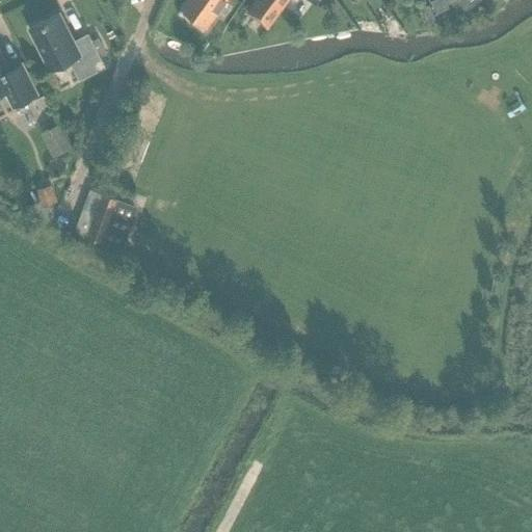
[(227,0),(185,0),(181,6),(208,26),(227,0)]
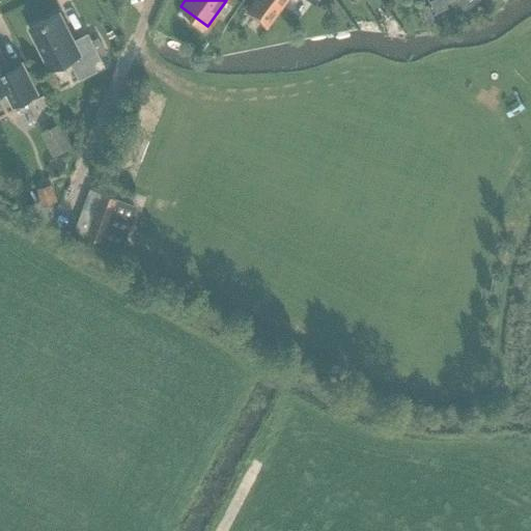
[(287,0),(308,0),(314,4),(317,0),(255,0),(247,12),(268,28),(287,0)]
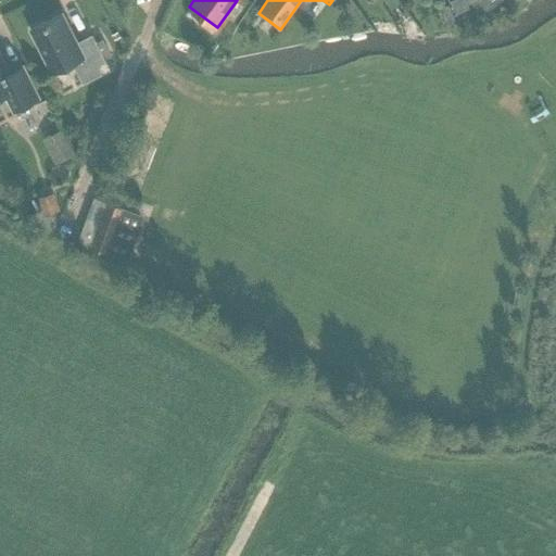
[(465,0),(453,0),(451,2),(456,14),(469,8),(465,0)]
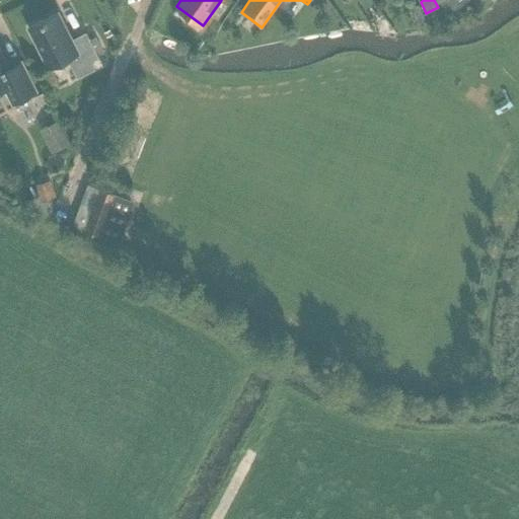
[(426,21),(419,5),(411,8),(418,24),(426,21)]
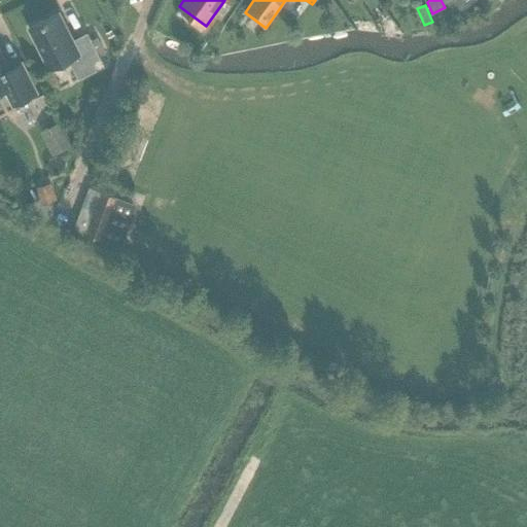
[(59,13),(29,28),(50,69),(69,60),(78,80),(105,67),(91,38),(75,46),(59,13)]
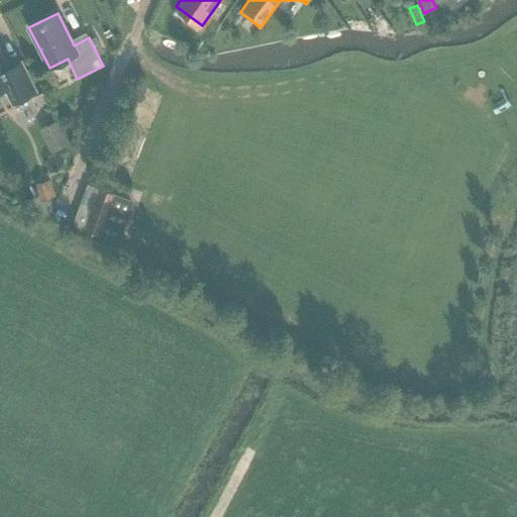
[(12,104),(36,91),(21,60),(8,67),(0,52),(0,89),(4,88),(12,104)]
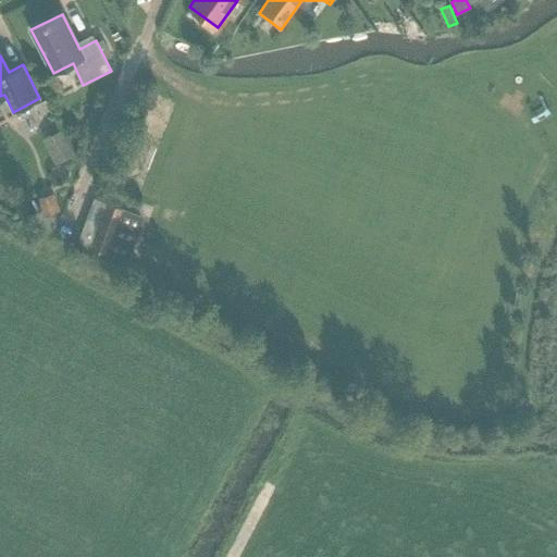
[(46,99),(37,104),(41,114),(51,109),(46,99)]
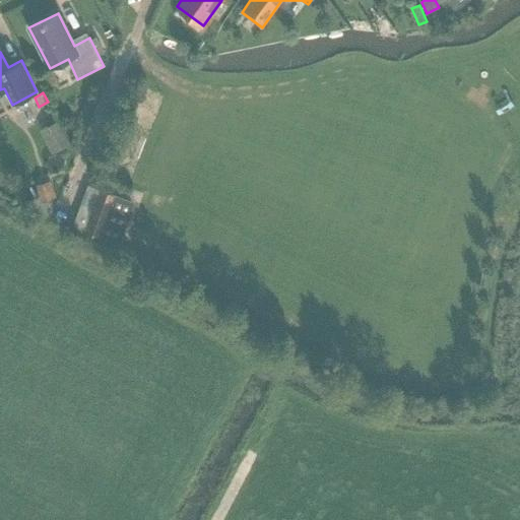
[(58,122),(40,131),(52,153),(69,144),(58,122)]
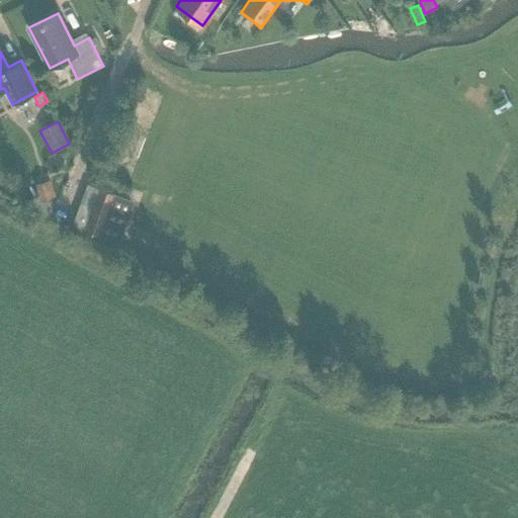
[(50,179),(35,184),(41,201),(56,196),(50,179)]
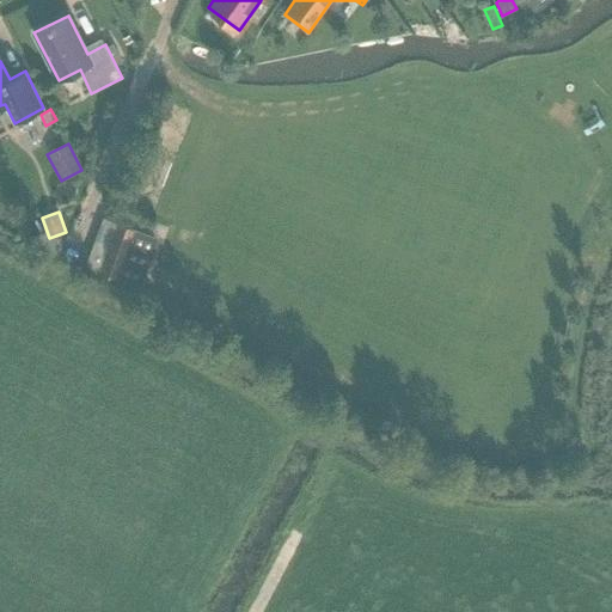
[(136,230),(118,224),(103,218),(93,243),(106,248),(97,273),(118,280),(128,255),(136,230)]
